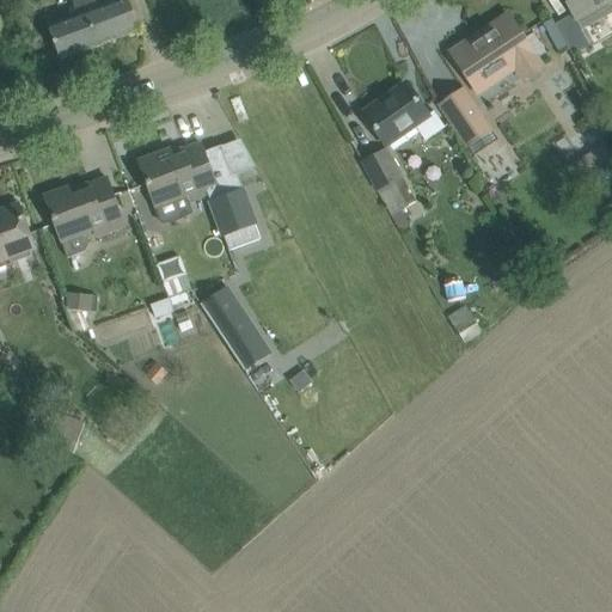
[(140,30),(132,8),(128,0),(116,0),(98,7),(95,0),(73,0),(79,14),(48,26),(51,38),(60,60),(140,30)]
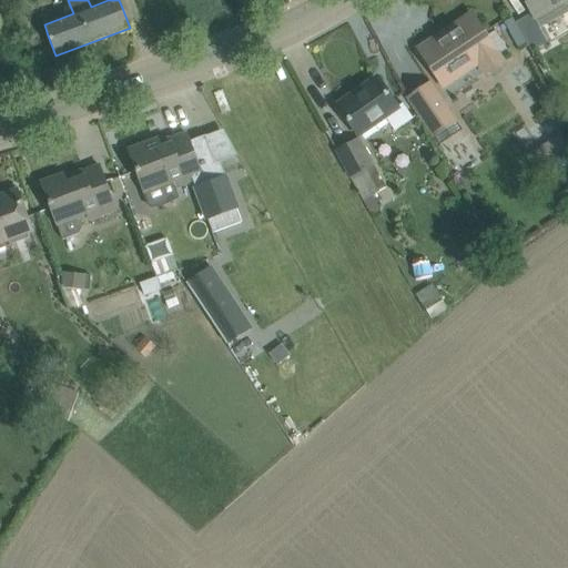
[(531,14),(516,22),(529,44),(535,54),(549,48),(535,21),(565,4),(565,6),(567,3),(567,0),(524,0),(527,6),(531,14)]
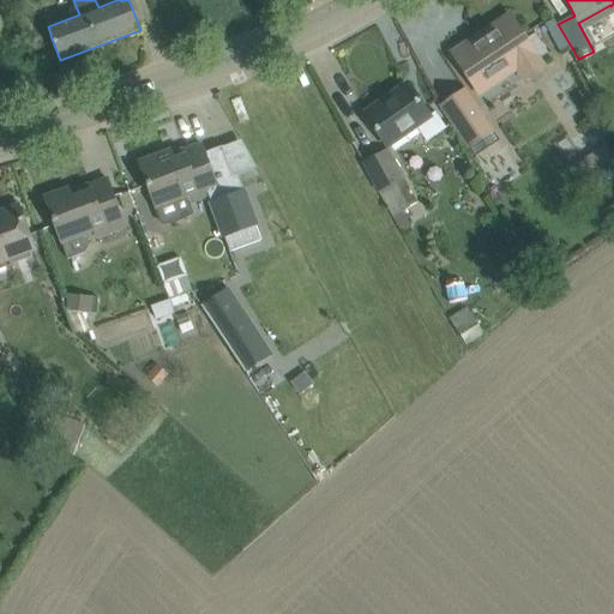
[(455,59),(468,79),(479,95),(518,68),(521,72),(539,60),(531,48),(547,37),(528,10),(512,19),(510,16),(482,34),(485,38),(455,59)]
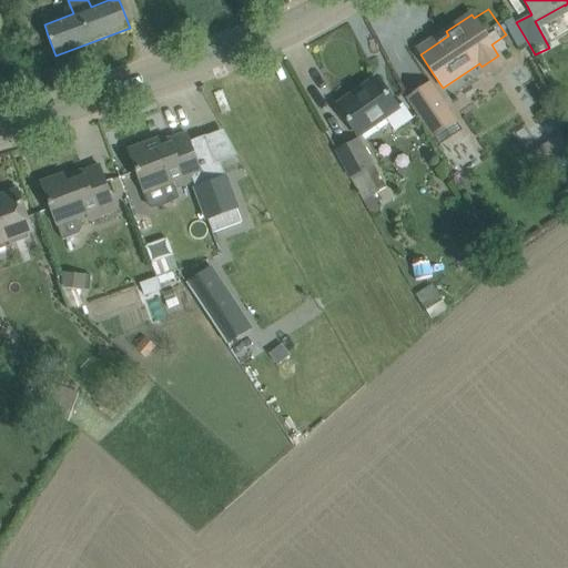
[(397,108),(389,97),(377,79),(352,95),(354,100),(341,110),(353,128),(358,135),(385,118),(397,108)]
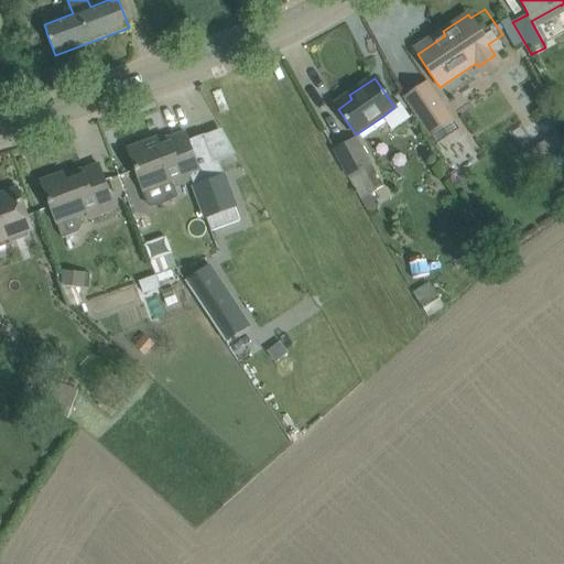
[(427,82),(402,98),(426,136),(433,145),(458,129),(452,119),(427,82)]
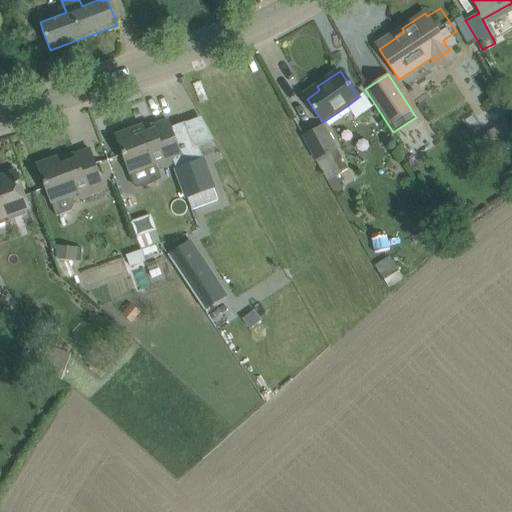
[(141,126),(116,135),(123,154),(130,174),(135,188),(139,188),(143,187),(149,186),(152,184),(161,179),(158,171),(175,165),(187,198),(214,188),(198,146),(197,147),(197,148),(195,148),(186,124),(186,123),(186,122),(171,128),(168,120),(152,126),(153,128),(144,132),(141,126)]
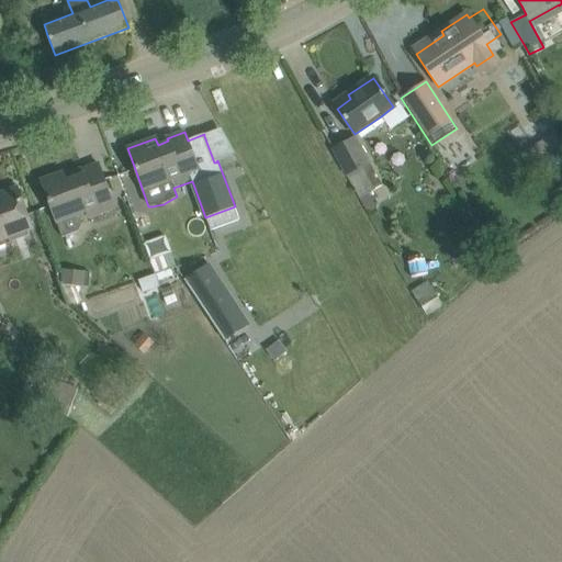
[(355,139),(334,150),(360,200),(369,194),(382,188),(355,139)]
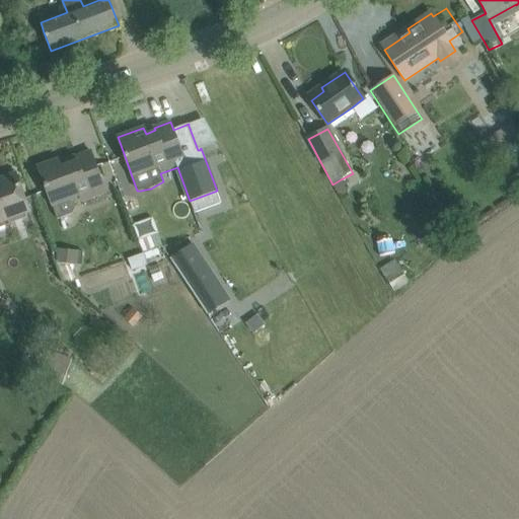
[(106,194),(97,170),(90,151),(75,157),(76,159),(60,165),(58,159),(38,166),(45,186),(53,206),(59,220),(72,214),(76,207),(73,199),(81,196),(83,202),(106,194)]
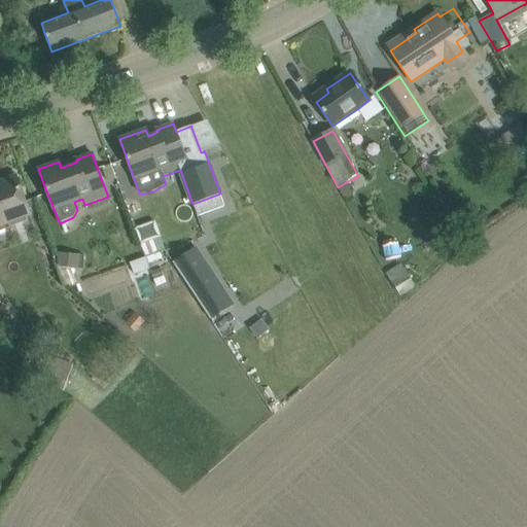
[(15,178),(0,183),(0,224),(8,222),(10,227),(28,221),(26,215),(29,214),(23,197),(15,178)]
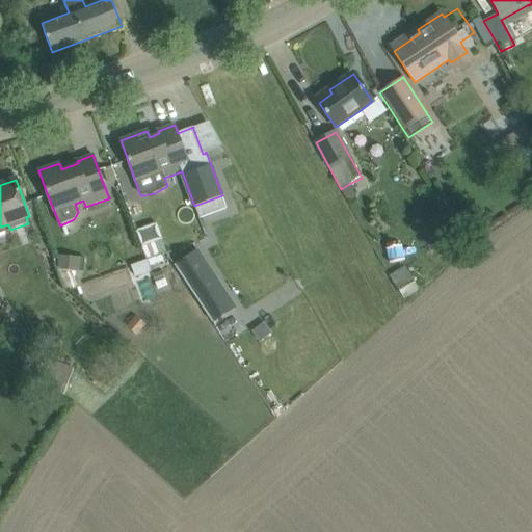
[(162,240),(141,247),(147,260),(147,261),(161,256),(166,254),(162,240)]
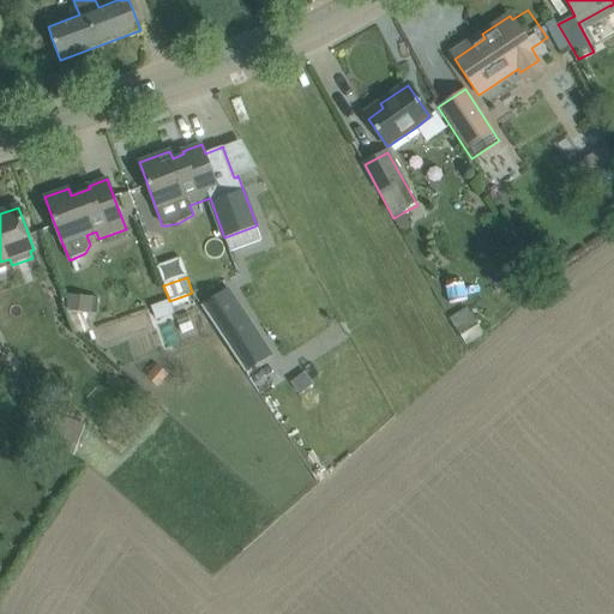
[(227,290),(202,307),(245,373),(270,356),(227,290)]
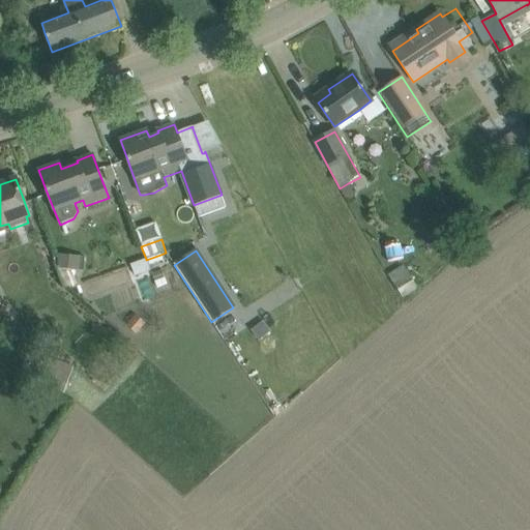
[(59,255),(57,268),(65,289),(77,285),(75,277),(75,270),(83,271),(85,258),(59,255)]
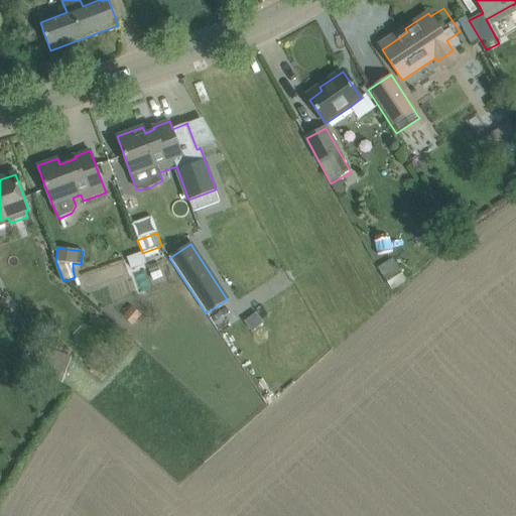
[(156,248),(142,253),(144,259),(159,254),(156,248)]
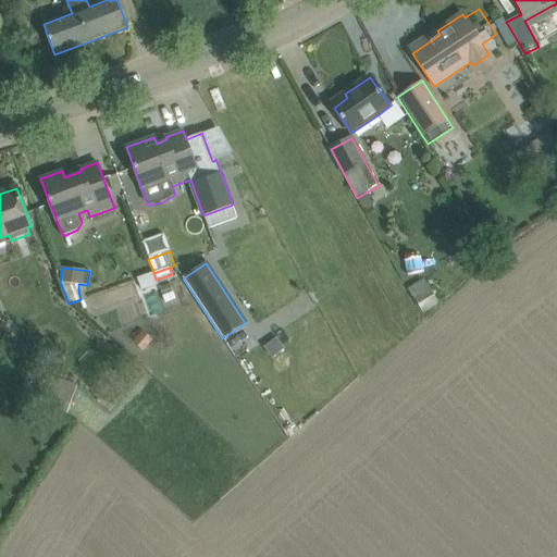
[(153,272),(136,279),(141,292),(158,285),(156,280),(153,273),(153,272)]
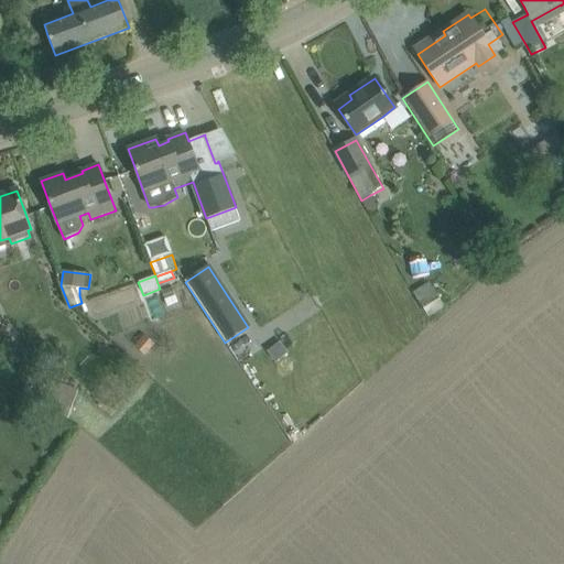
[(444,307),(435,294),(429,283),(413,292),(420,304),(429,317),(444,307)]
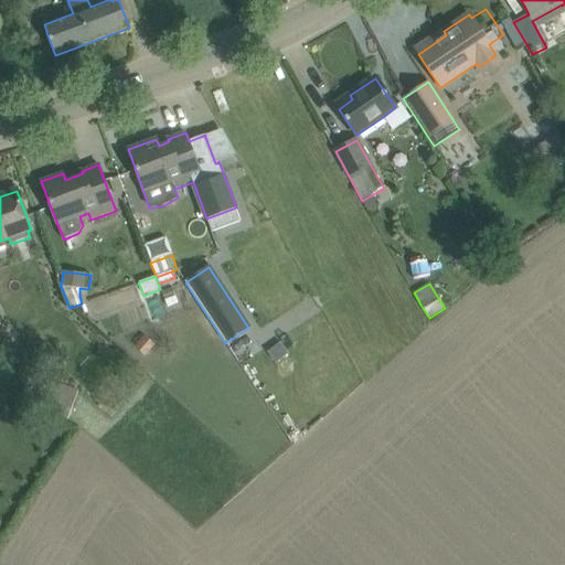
[(108,295),(92,301),(96,313),(113,307),(108,295)]
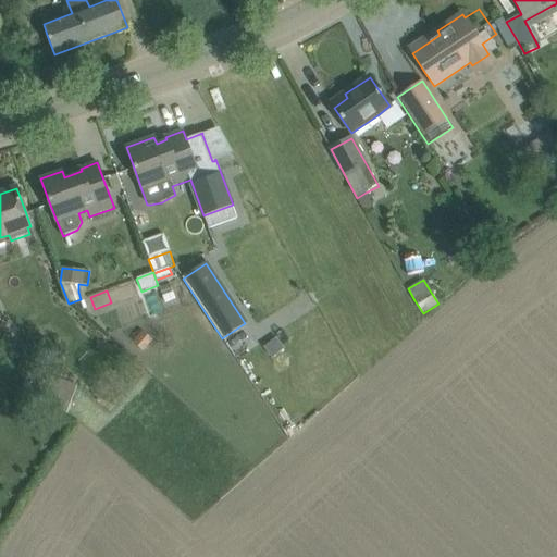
[(139,336),(134,342),(144,351),(152,342),(143,332),(139,336)]
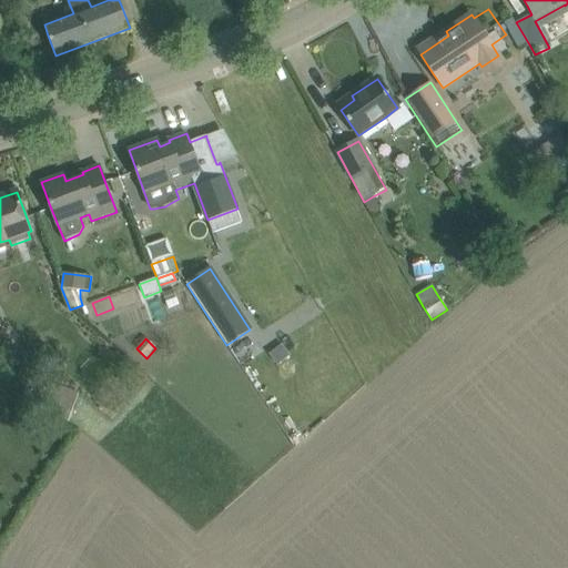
[(38,412),(69,423),(79,396),(48,384),(38,412)]
